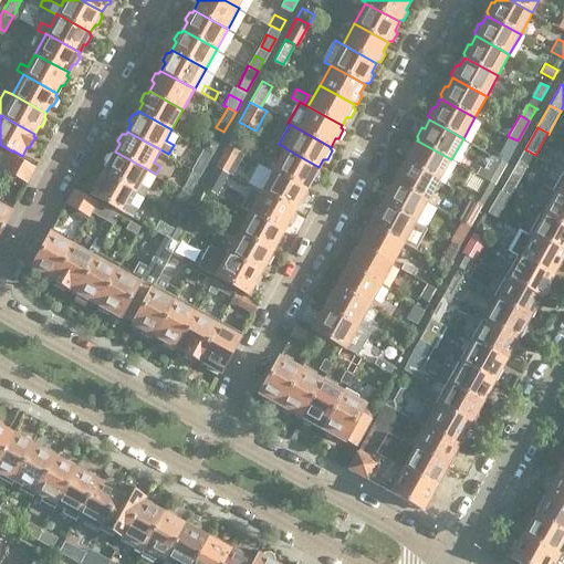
[(202,146),(204,147),(212,152),(218,142),(208,136),(202,146)]
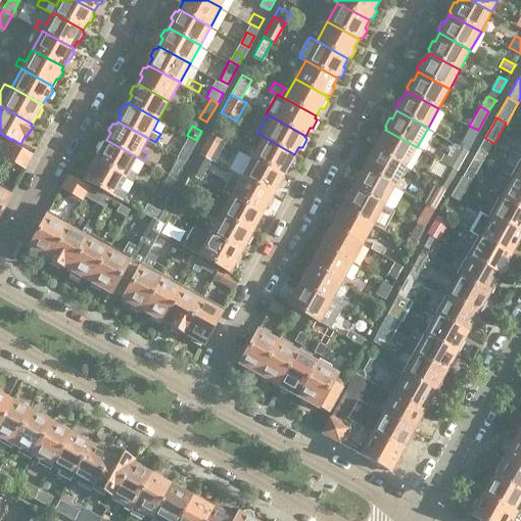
[(467,149),(478,130),(469,126),(459,145),(467,149)]
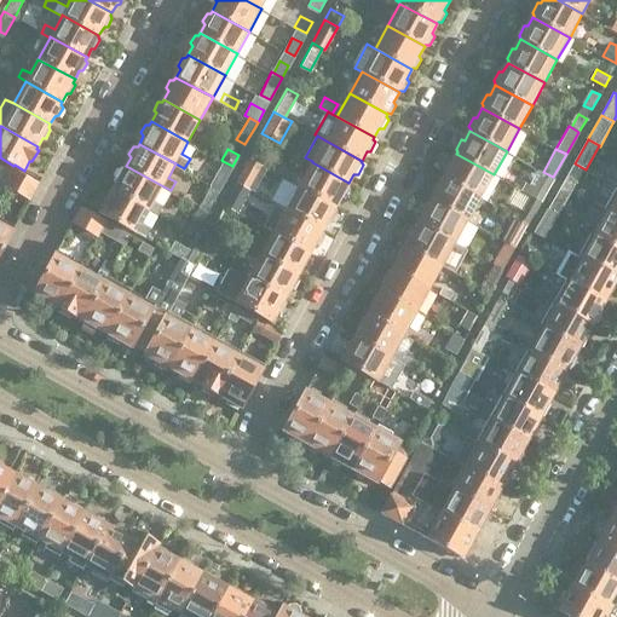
[(449,167),(444,177),(482,197),(494,174),(456,154),(456,155),(453,155),(448,165),(449,167)]
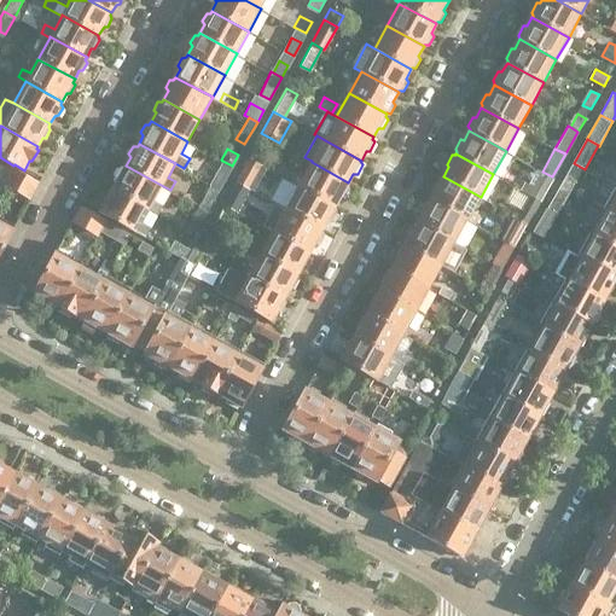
[(249,157),(236,180),(247,186),(259,163),(249,157)]
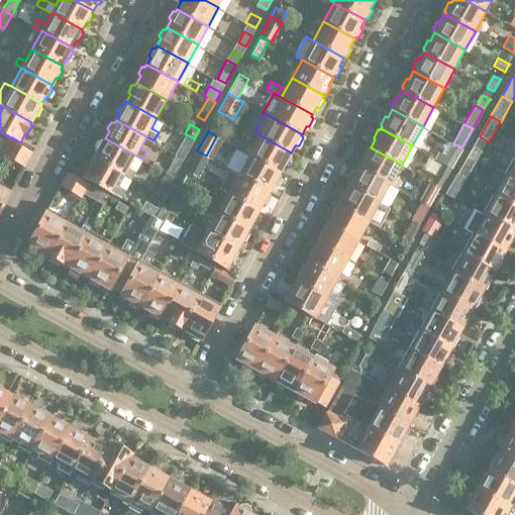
[(186,134),(176,152),(184,158),(194,138),(186,134)]
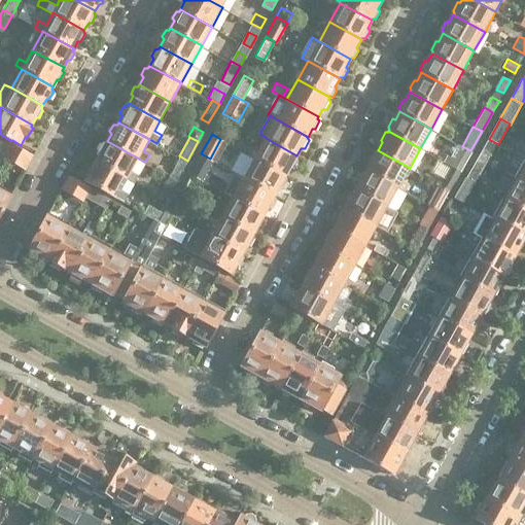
[(238,148),(254,158),(286,175),(290,167),(293,167),(298,160),(295,158),(296,155),(266,138),(259,149),(243,140),(238,148)]
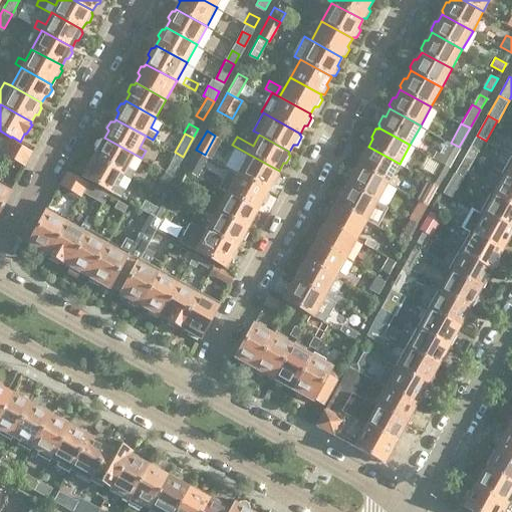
[(477,136),(467,154),(476,159),(486,141),(477,136)]
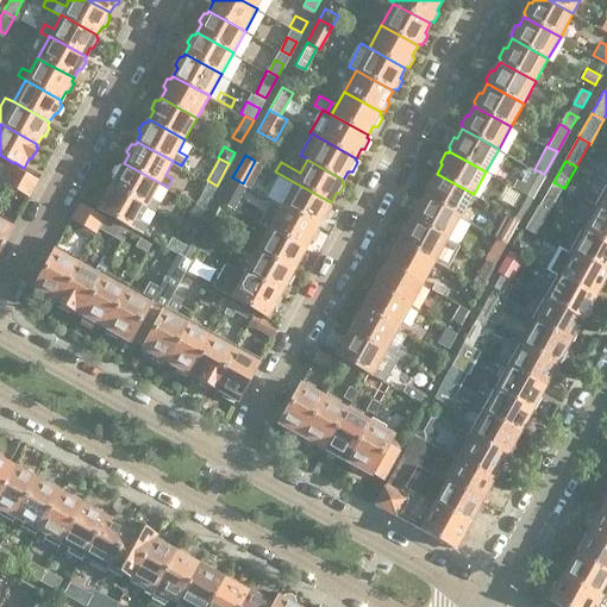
[(154,196),(161,183),(124,163),(123,167),(119,167),(114,174),(117,177),(112,186),(149,206),(156,210),(162,200),(154,196)]
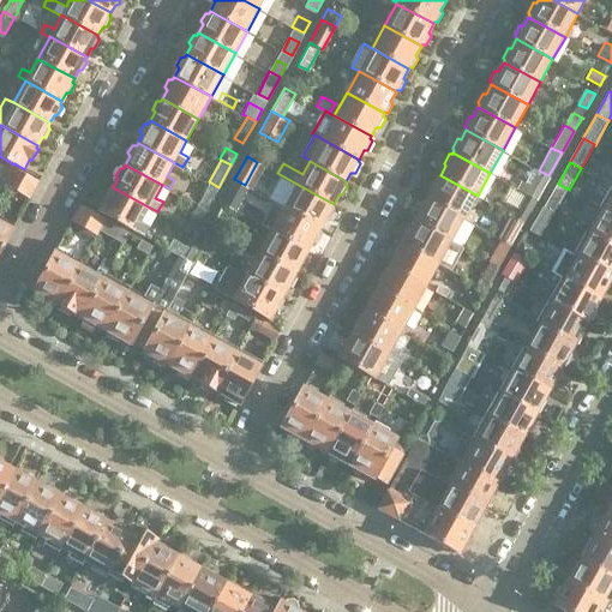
[(13,167),(12,167),(4,181),(31,198),(41,181),(13,167)]
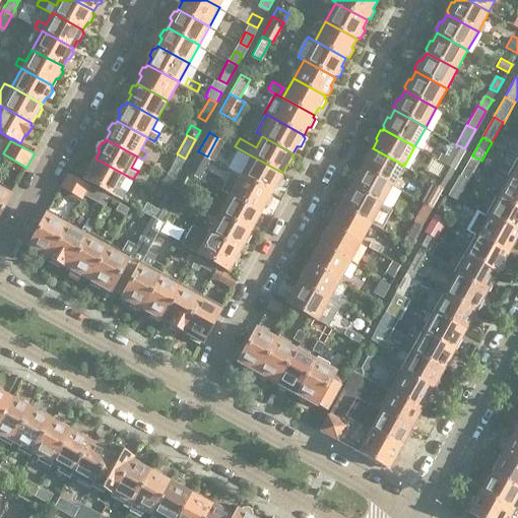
[(454,168),(464,148),(456,144),(453,142),(446,154),(441,151),(437,158),(454,168)]
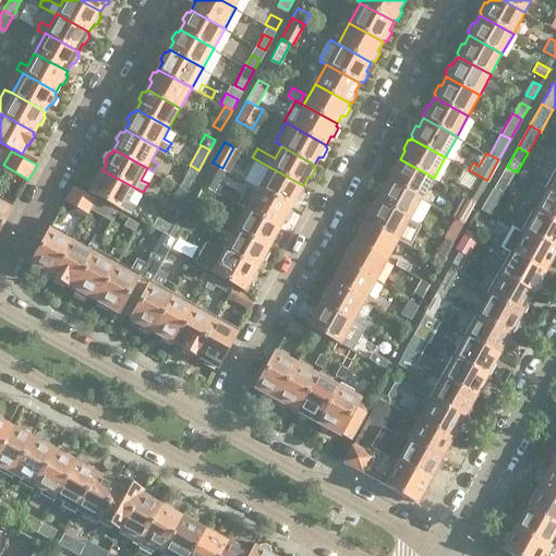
[(394,171),(389,180),(423,197),(431,202),(434,194),(426,190),(434,178),(400,159),(400,160),(396,160),(391,168),(394,171)]
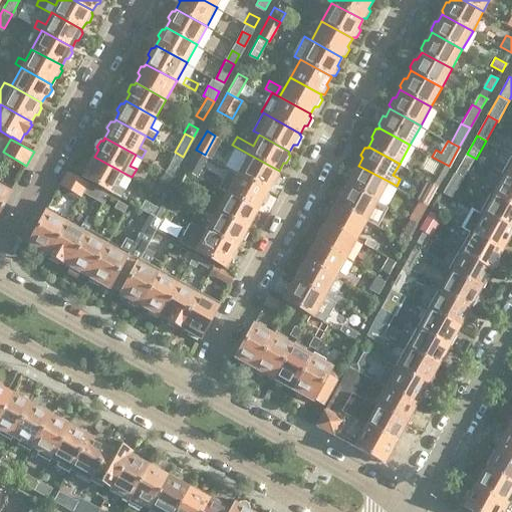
[(165,171),(173,175),(183,157),(175,152),(165,171)]
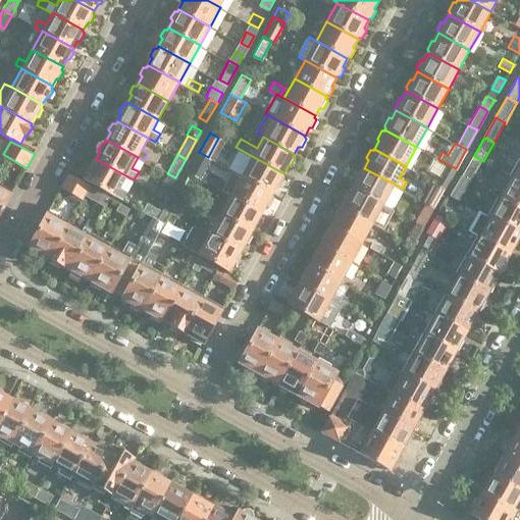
[(252,157),(241,175),(272,193),(277,185),(280,185),(284,177),(282,175),(283,173),(252,156),(252,157)]
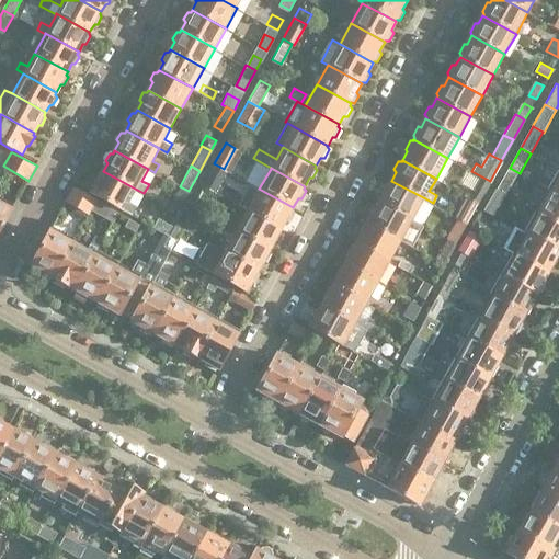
[(510,168),(498,189),(508,194),(520,173),(510,168)]
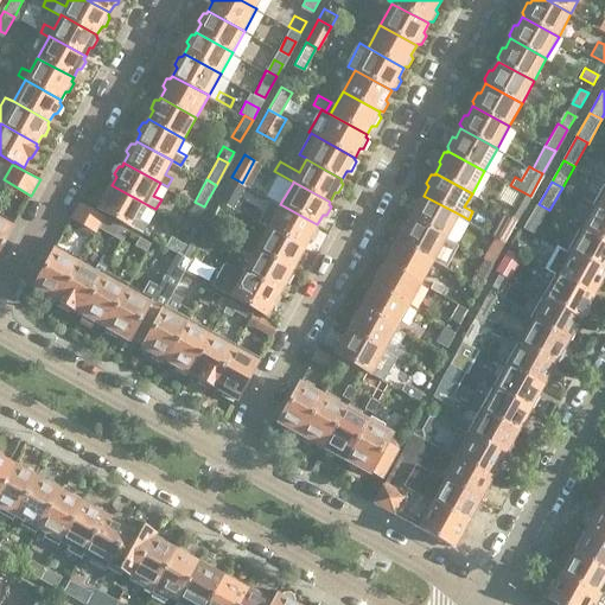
[(110,188),(107,188),(102,195),(104,198),(99,209),(142,234),(148,223),(140,218),(148,205),(112,185),(110,188)]
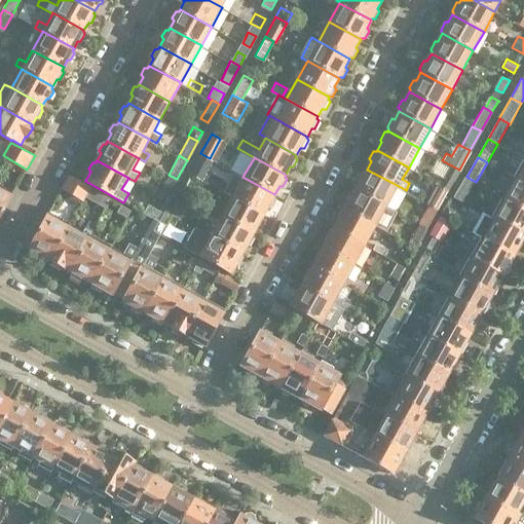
[(514,178),(517,179),(523,183),(523,161),(514,178)]
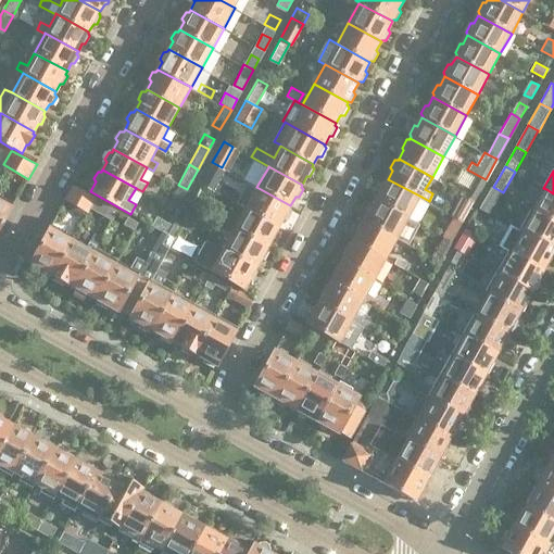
[(208,174),(201,185),(215,191),(221,181),(208,174)]
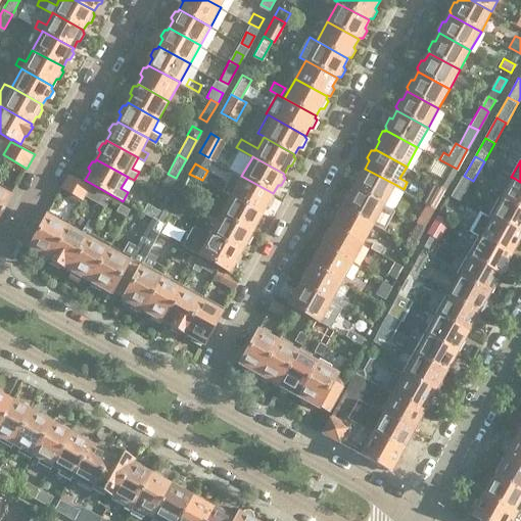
[(445,188),(457,169),(447,164),(437,184),(445,188)]
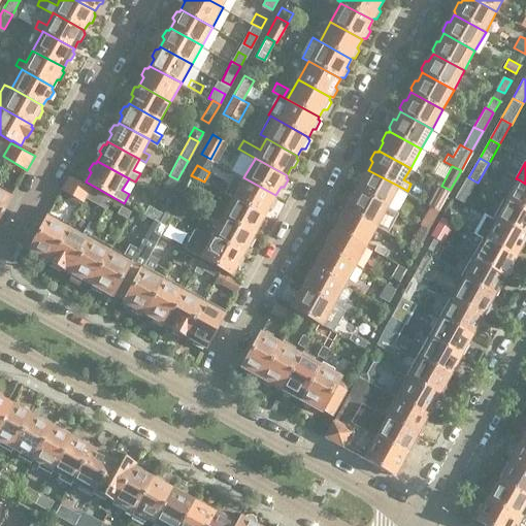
[(361,183),(357,190),(389,206),(400,187),(368,170),(367,171),(364,172),(360,179),(361,183)]
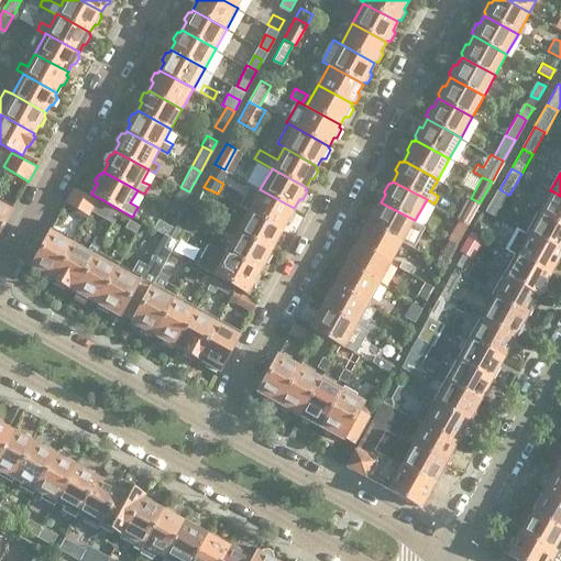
[(74,187),(65,202),(89,216),(98,200),(74,187)]
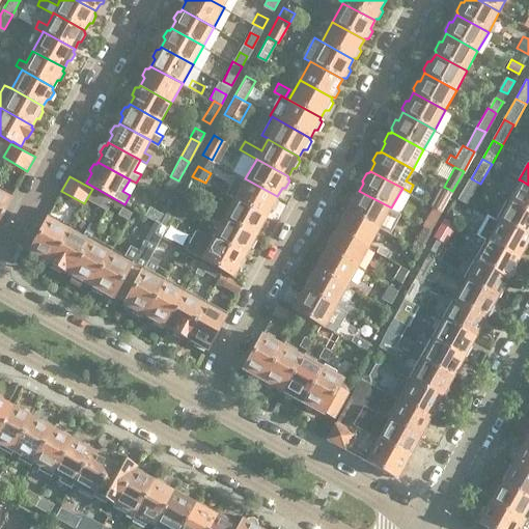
[(159,196),(168,200),(178,181),(170,176),(159,196)]
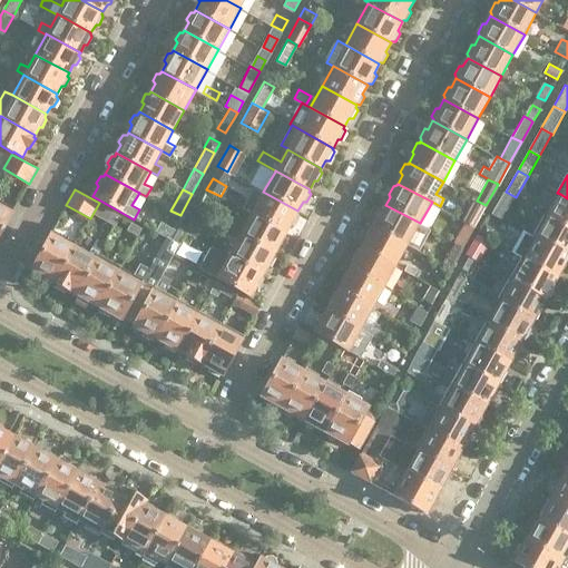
[(297,212),(297,211),(263,192),(252,213),(270,223),(286,232),(291,223),(294,223),(299,215),(297,212)]
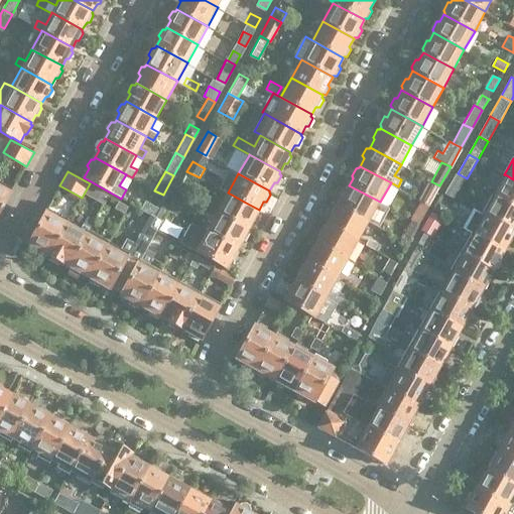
[(458,173),(447,193),(457,198),(467,178),(458,173)]
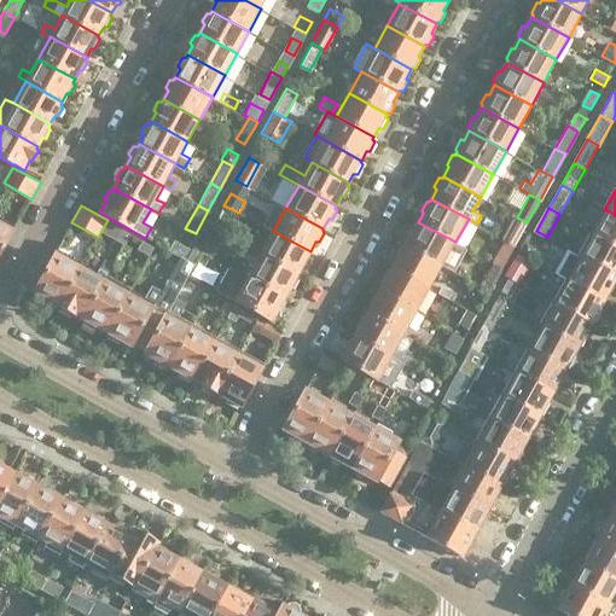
[(591,232),(594,233),(615,245),(615,215),(608,210),(604,209),(591,232)]
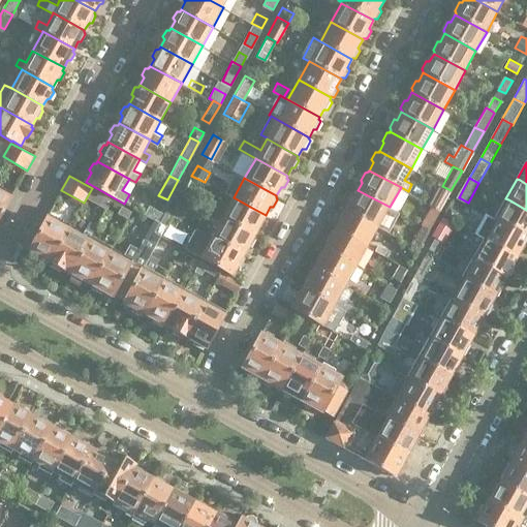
[(440,209),(451,190),(442,186),(439,184),(428,203),(432,205),(440,209)]
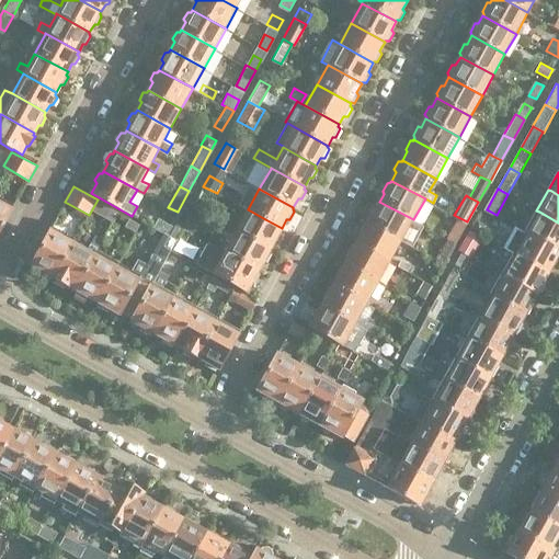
[(0,231),(14,205),(0,196),(0,231)]
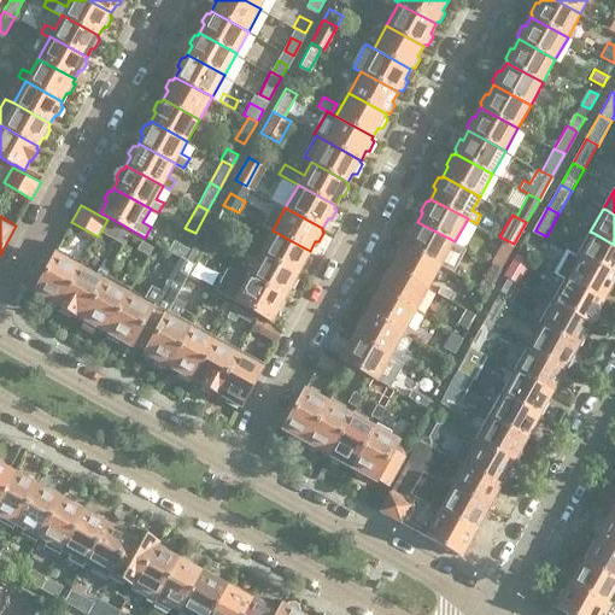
[(443,264),(455,241),(417,222),(417,223),(413,223),(408,232),(410,235),(405,244),(443,264)]
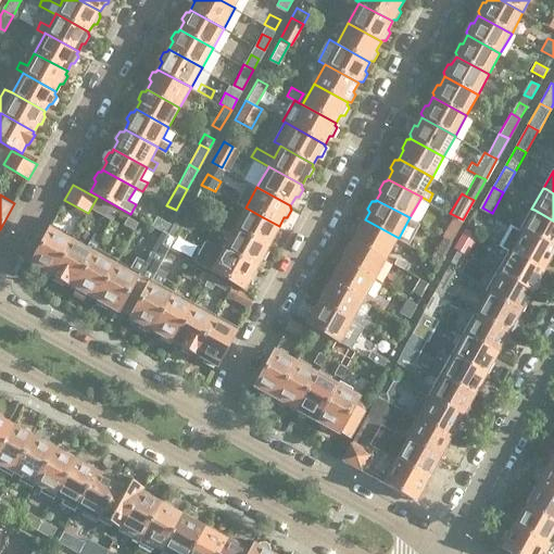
[(110,205),(104,215),(113,221),(117,210),(110,205)]
